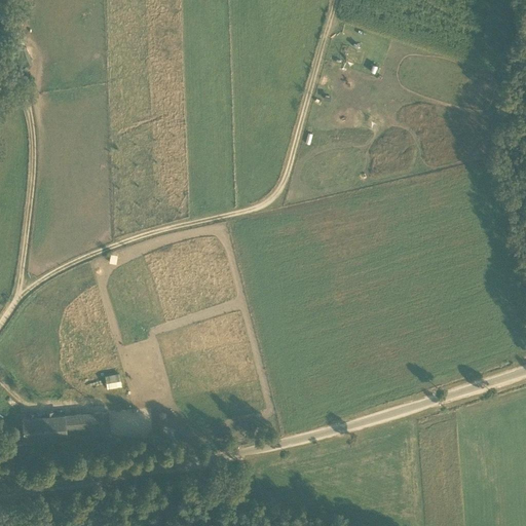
[(365,55),(345,48),(342,58),(362,65),(365,55)]
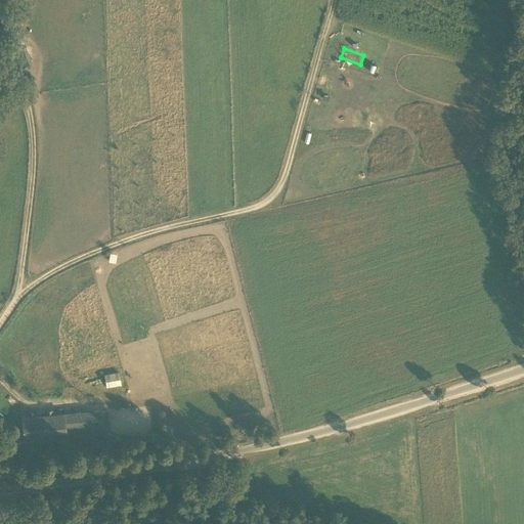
[(104,374),(106,387),(120,385),(119,372),(104,374)]
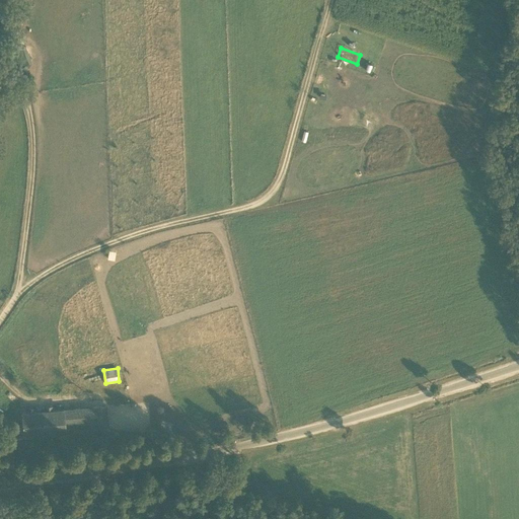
[(73,424),(100,422),(98,406),(64,410),(65,433),(73,432),(73,424)]
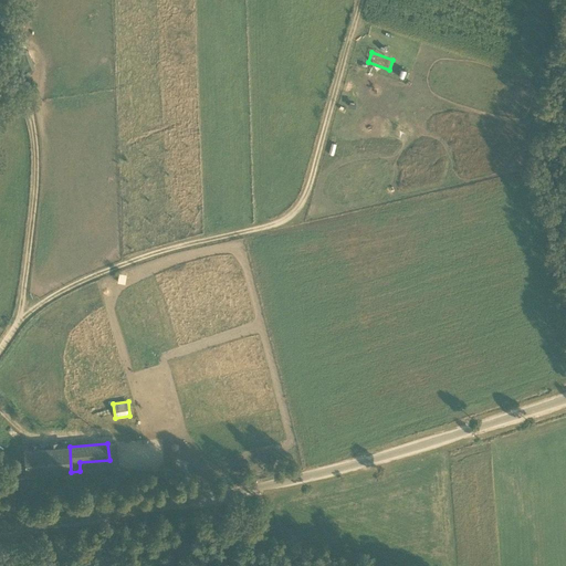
[(19,477),(71,472),(70,447),(23,451),(23,452),(24,452),(25,463),(18,464),(19,477)]
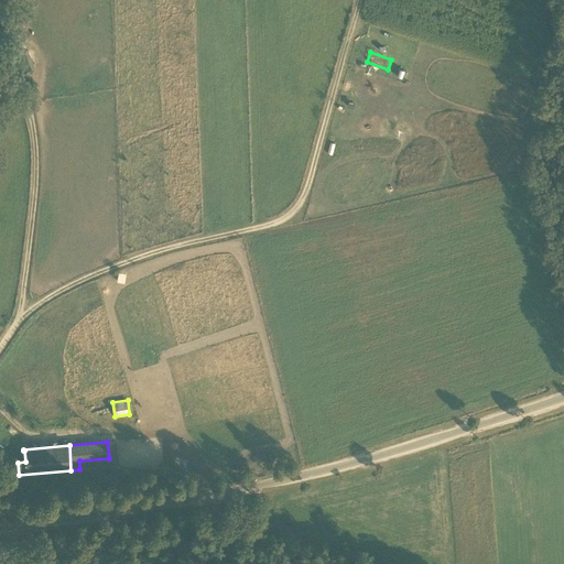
[(158,473),(175,479),(179,470),(161,464),(158,473)]
